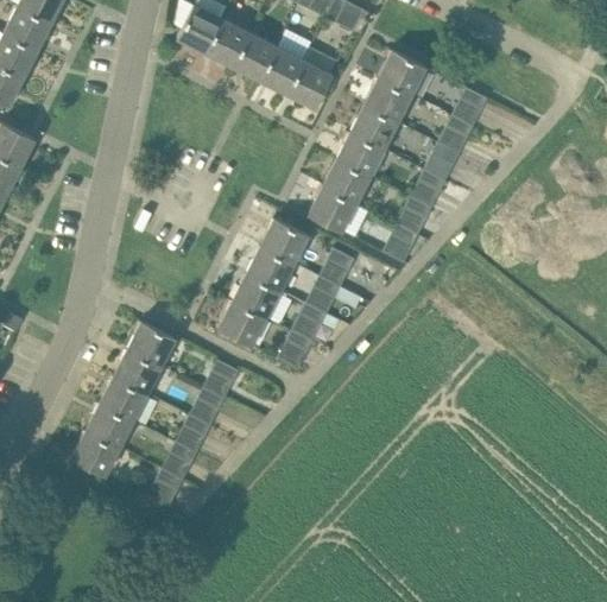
[(21,0),(17,10),(51,27),(64,0),(21,0)]
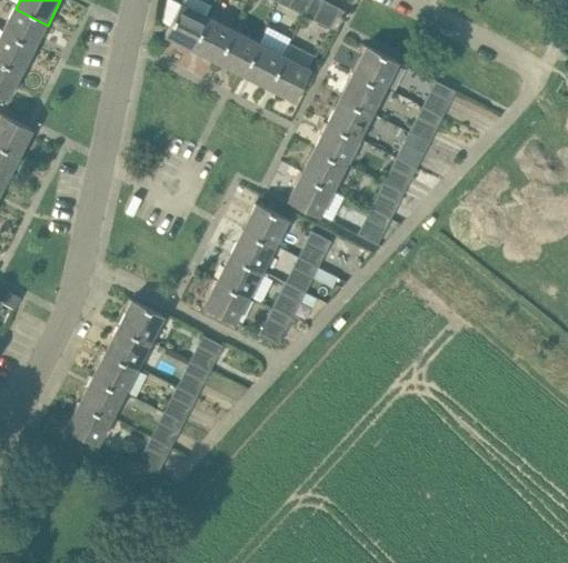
[(304,19),(314,0),(281,0),(279,7),(304,19)]
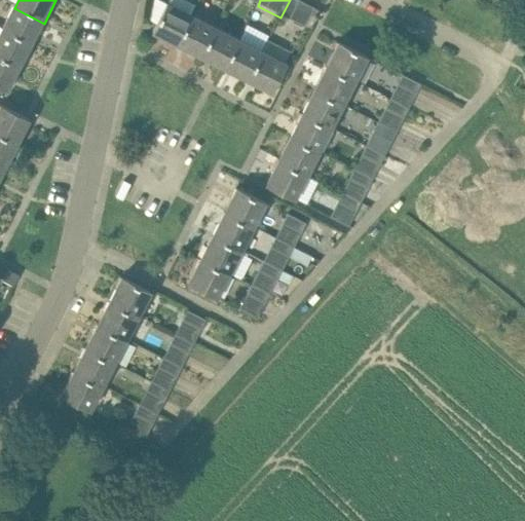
[(291,0),(290,0),(280,17),(313,34),(323,15),(291,0)]
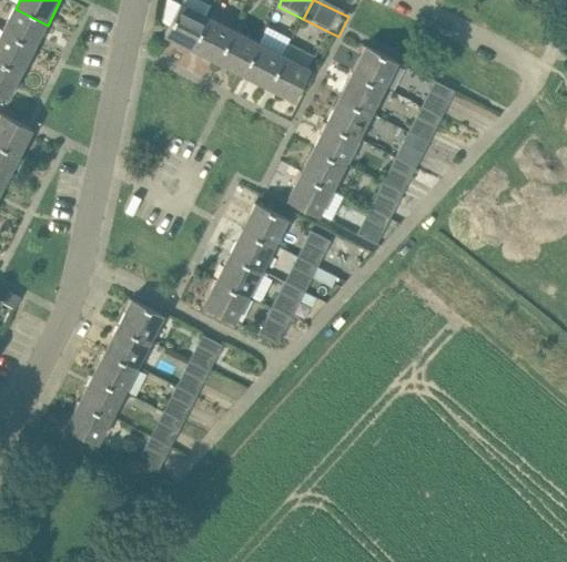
[(566,0),(545,0),(564,11),(566,4),(566,0)]
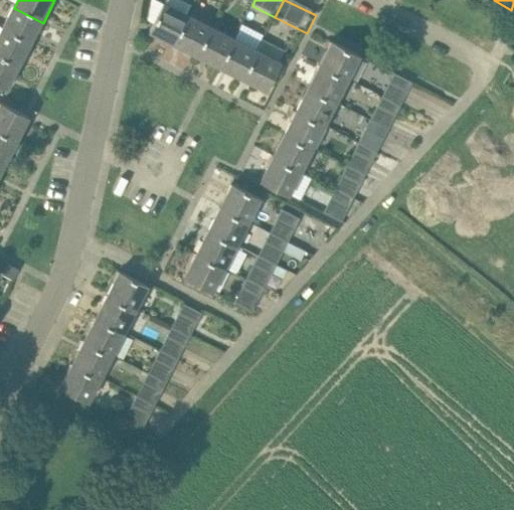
[(150,35),(174,47),(188,19),(164,7),(150,35)]
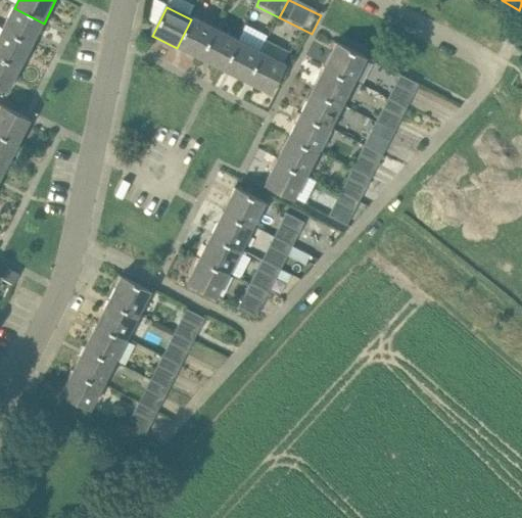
[(44,24),(14,8),(3,32),(32,46),(44,24)]
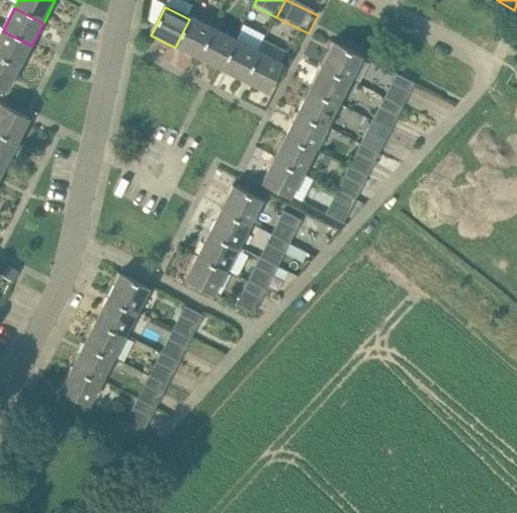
[(212,30),(189,19),(175,48),(197,59),(212,30)]
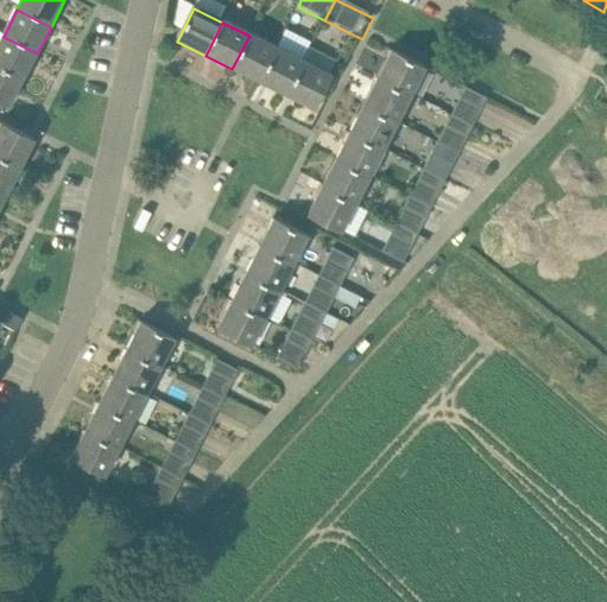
[(277,50),(250,36),(232,69),(259,83),(277,50)]
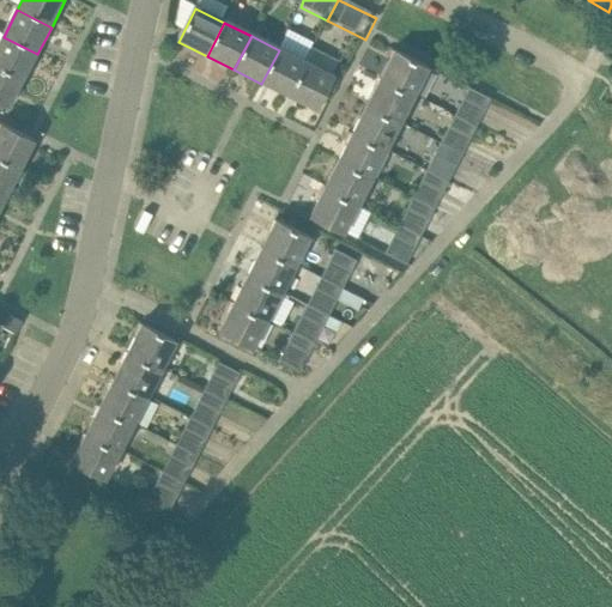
[(4,37),(0,42),(0,70),(23,82),(37,54),(4,37)]
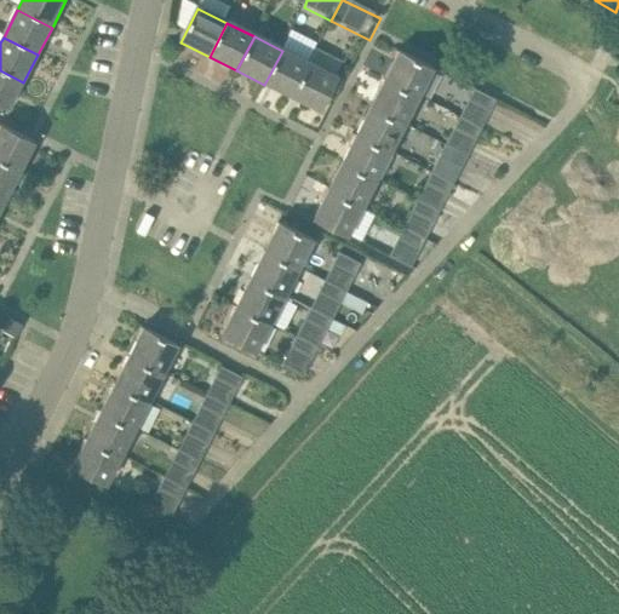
[(309,64),(282,51),(264,85),(292,98),(309,64)]
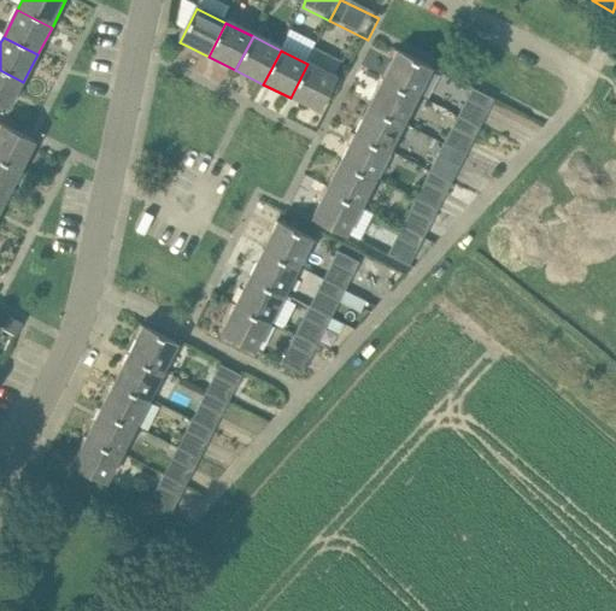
[(398,54),(383,82),(417,100),(432,71),(398,54)]
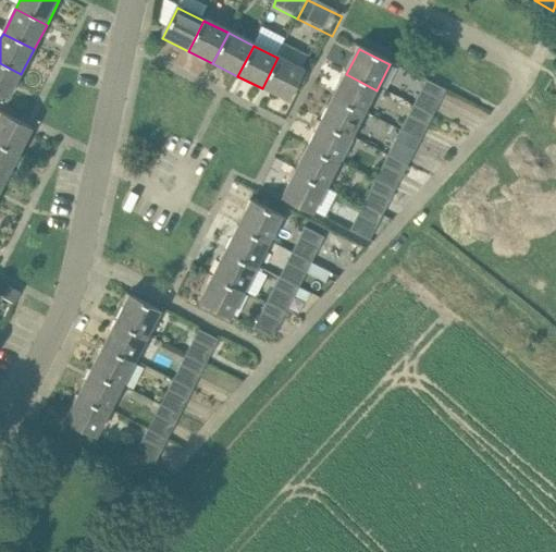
[(304,71),(278,58),(262,88),(288,101),(304,71)]
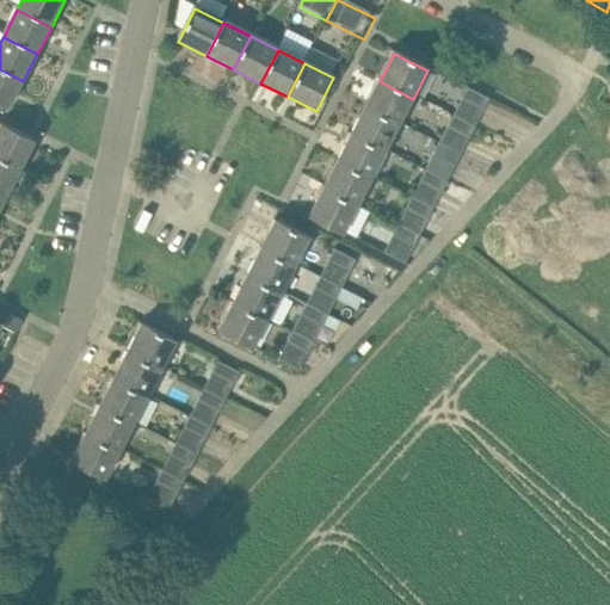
[(23,81),(0,69),(0,104),(10,109),(23,81)]
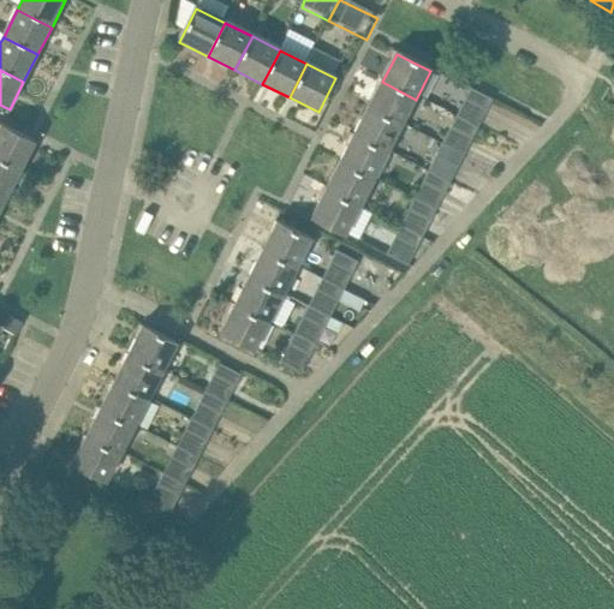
[(416,100),(382,82),(368,109),(403,126),(416,100)]
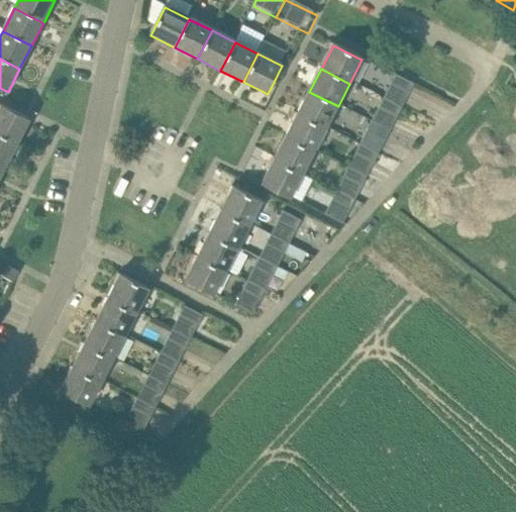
[(396,78),(390,89),(408,98),(414,87),(396,78)]
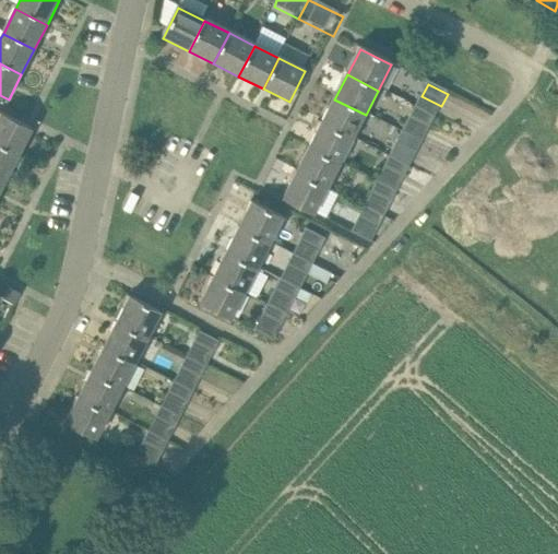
[(366,115),(334,99),(322,125),(353,140),(366,115)]
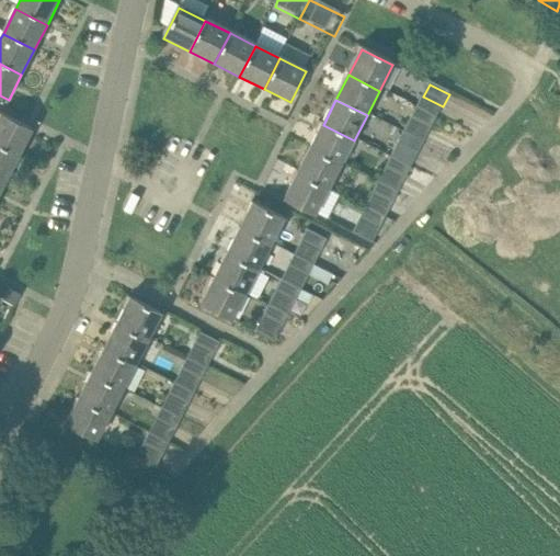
[(436,120),(416,110),(410,122),(430,132),(436,120)]
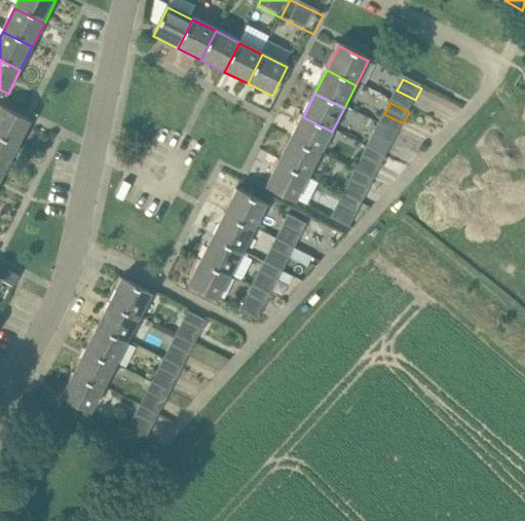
[(1,109),(0,109),(0,139),(17,148),(30,123),(1,109)]
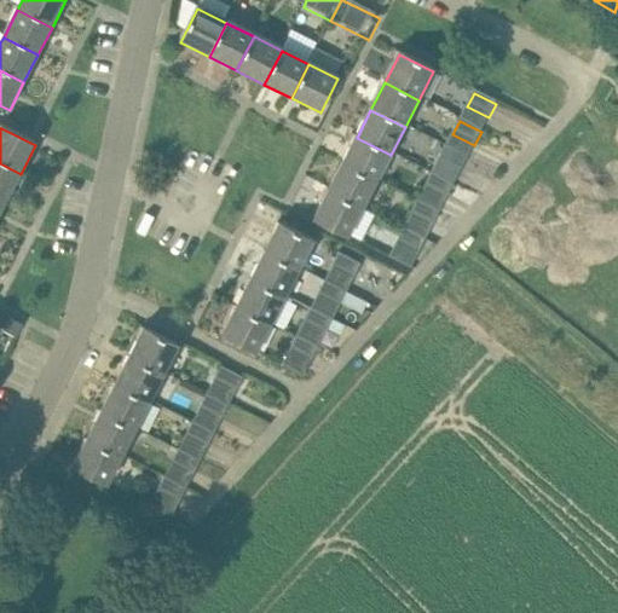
[(391,155),(357,138),(342,165),(376,183),(391,155)]
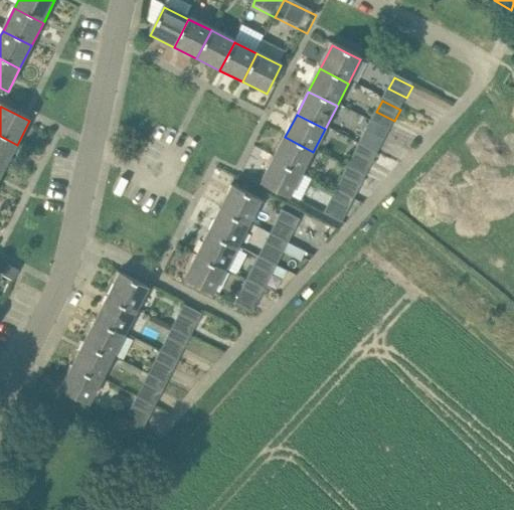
[(388,133),(370,124),(365,135),(382,144),(388,133)]
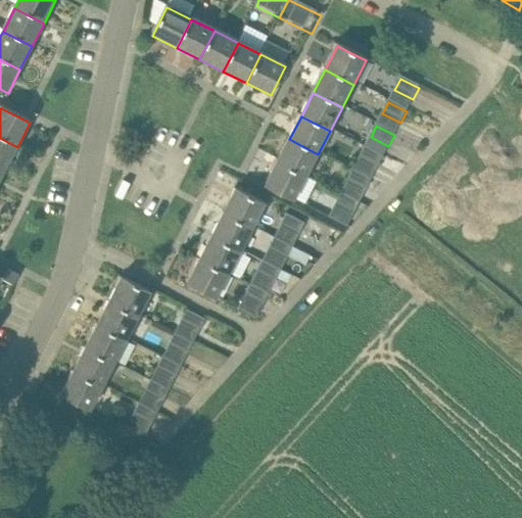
[(17,147),(0,138),(0,167),(5,171),(17,147)]
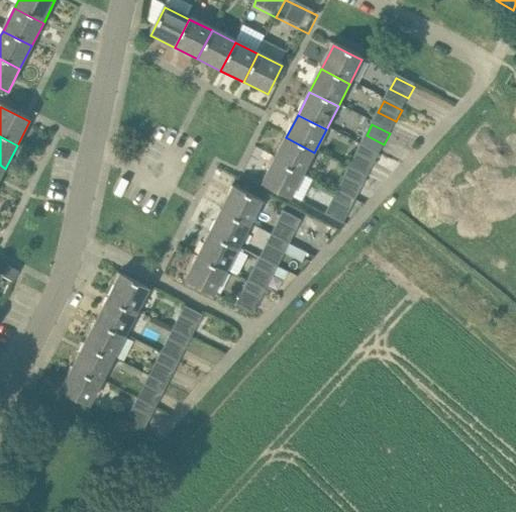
[(314,152),(286,137),(275,161),(303,176),(314,152)]
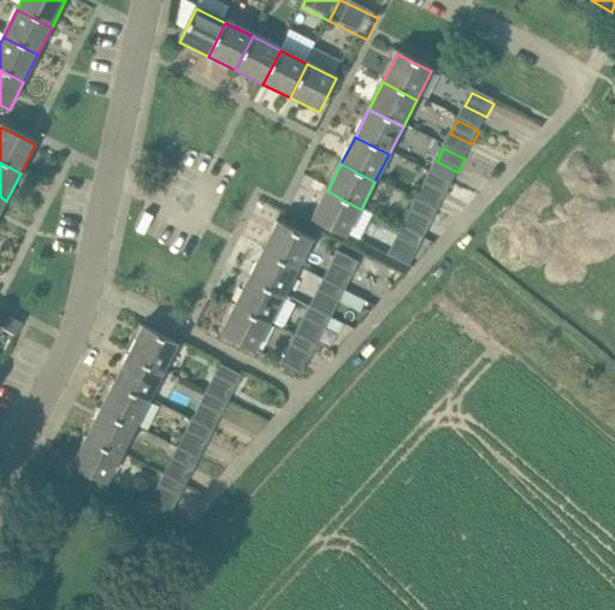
[(450,187),(430,175),(423,189),(444,200),(450,187)]
